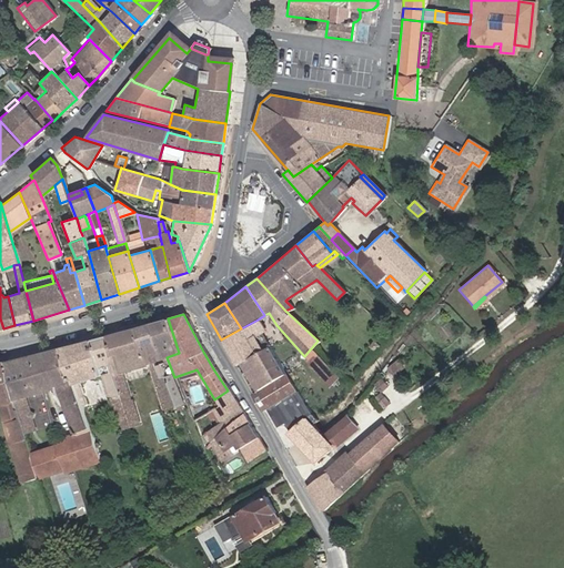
[(151,363),(167,357),(179,353),(168,318),(134,327),(155,389),(162,408),(173,404),(162,377),(157,378),(151,363)]
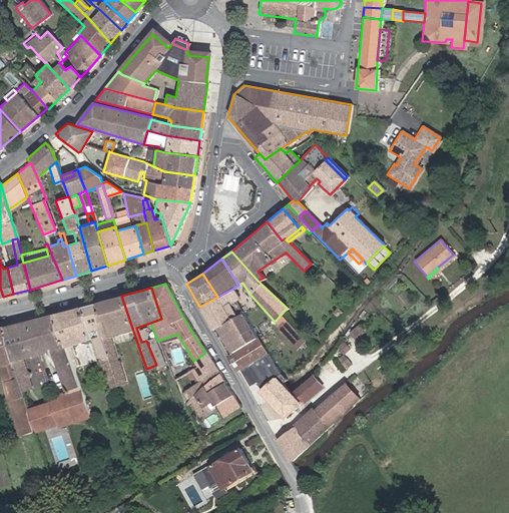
[(217,297),(199,307),(212,330),(215,328),(241,313),(233,299),(236,297),(232,289),(217,297)]
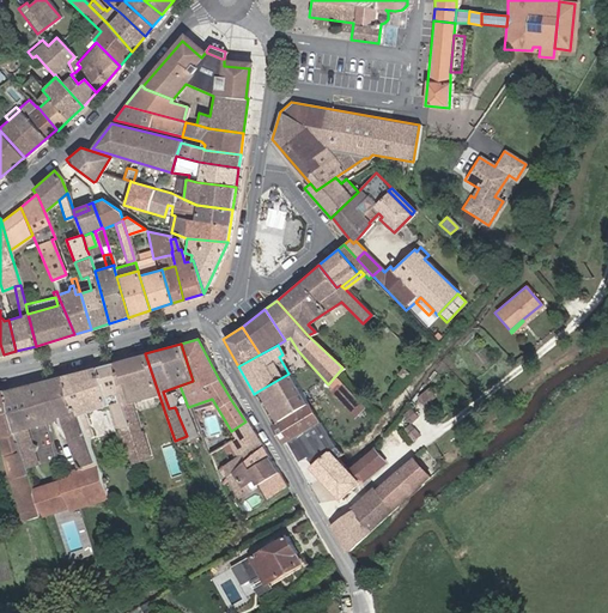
[(168,420),(145,353),(115,362),(120,384),(116,386),(121,405),(151,396),(158,423),(168,420)]
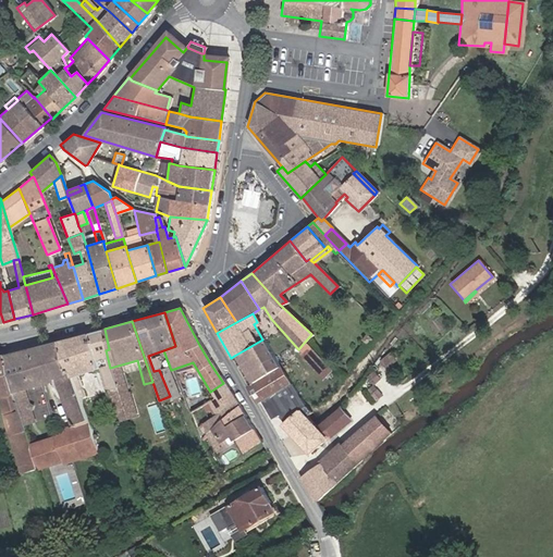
[(110,368),(106,350),(109,349),(105,329),(58,341),(78,397),(83,396),(75,375),(96,368),(98,374),(102,381),(106,390),(115,386),(110,368)]
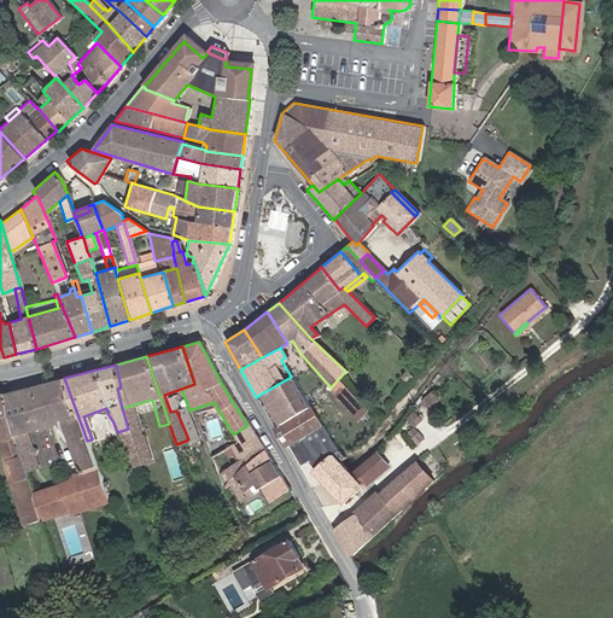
[(260,395),(278,425),(309,407),(291,377),(260,395)]
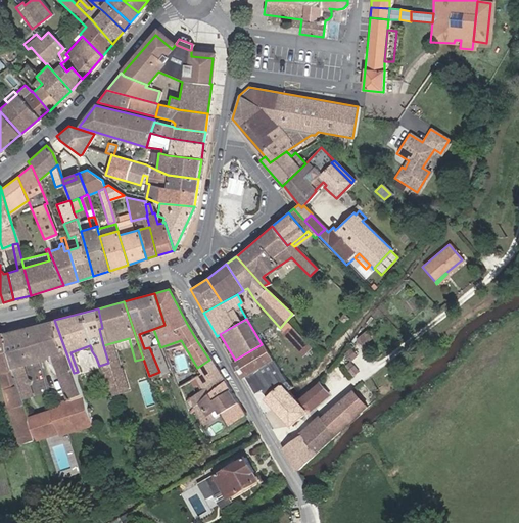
[(74,373),(54,320),(28,327),(37,362),(50,358),(49,355),(51,354),(66,399),(77,429),(91,424),(83,398),(74,373)]
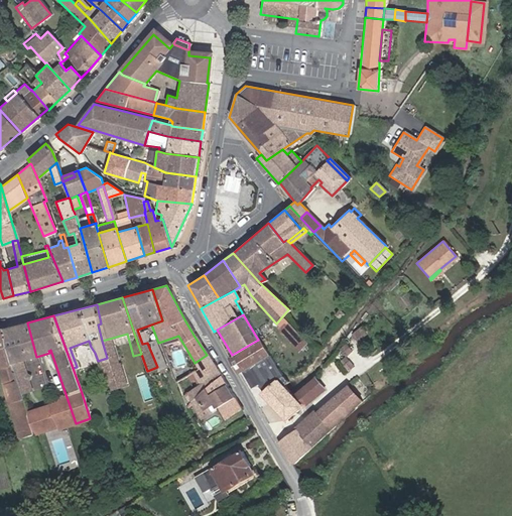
[(304,343),(284,320),(277,326),(277,331),(296,351),(304,343)]
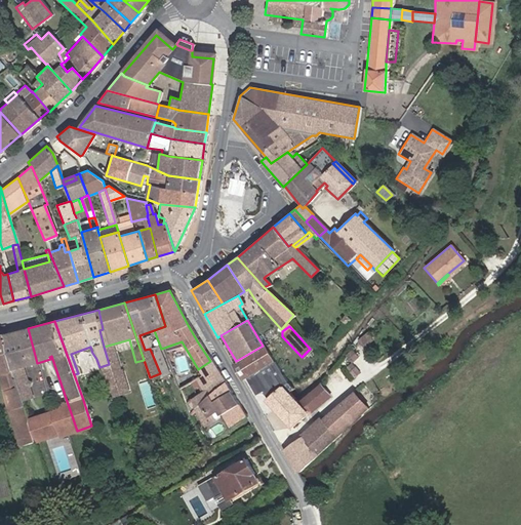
[(37,363),(28,328),(3,334),(10,370),(19,400),(26,398),(24,393),(28,387),(30,382),(25,380),(21,367),(37,363)]
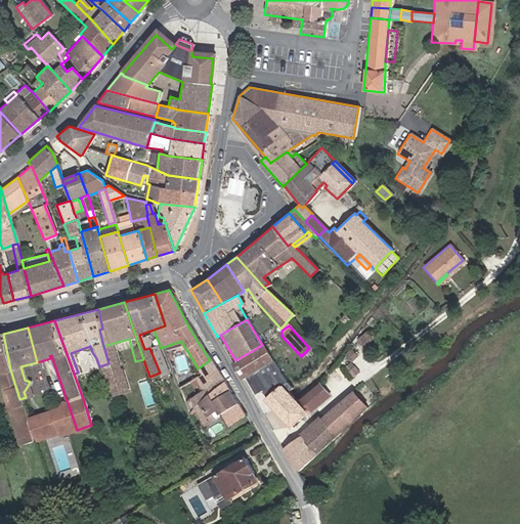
[(10,369),(3,334),(0,334),(0,376),(20,444),(33,441),(26,419),(19,399),(10,369)]
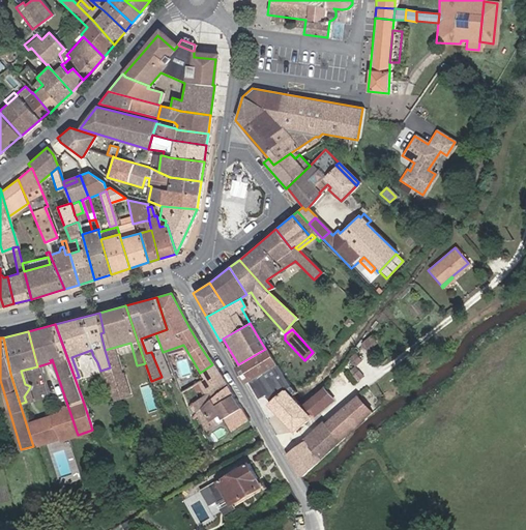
[(151,350),(159,347),(155,339),(148,341),(151,350)]
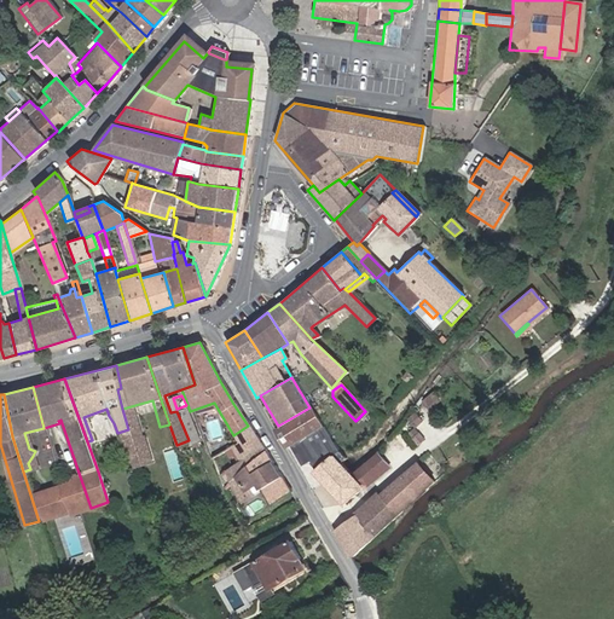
[(273,429),(284,447),(288,445),(319,426),(310,408),(278,426),(273,429)]
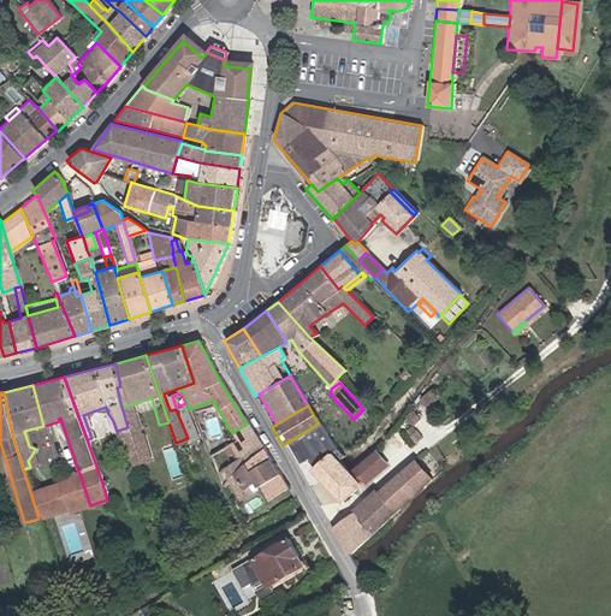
[(403,416),(409,425),(419,418),(411,409),(403,416)]
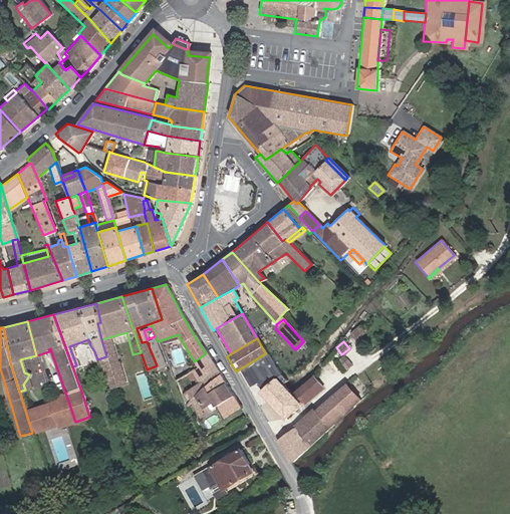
[(219,374),(206,353),(194,361),(197,366),(193,368),(201,381),(197,381),(185,391),(190,400),(195,396),(204,387),(219,374)]
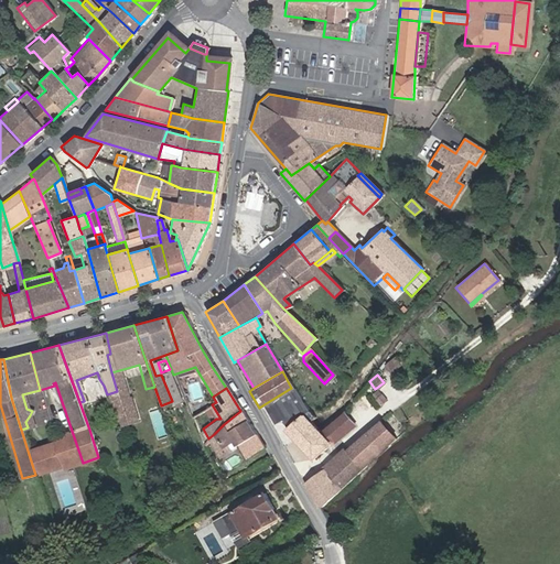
[(320,433),(309,422),(313,416),(305,410),(291,388),(262,405),(272,424),(282,419),(287,427),(284,430),(311,459),(352,424),(342,413),(320,433)]
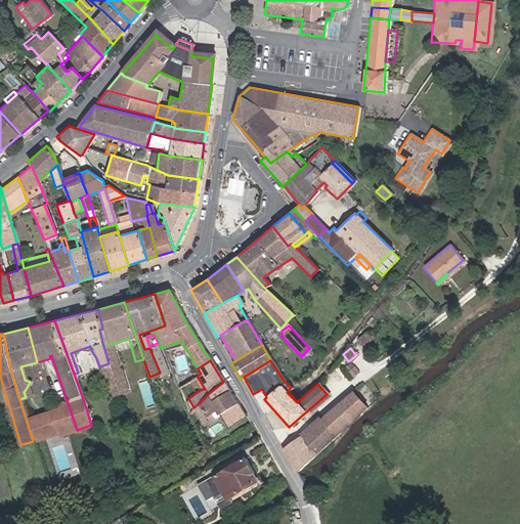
[(118,388),(110,363),(109,363),(99,366),(107,392),(118,388)]
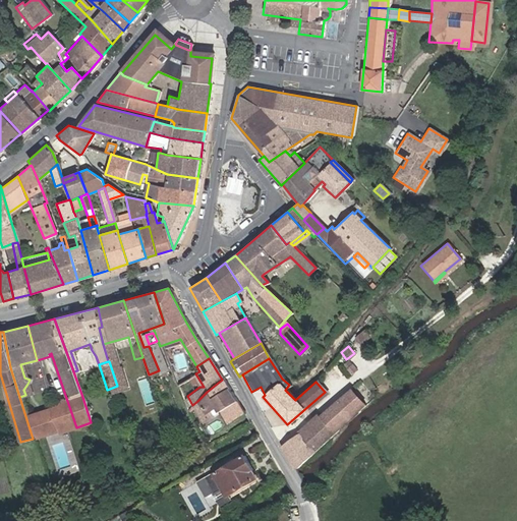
[(172,387),(167,374),(165,374),(164,371),(159,373),(166,390),(168,389),(172,387)]
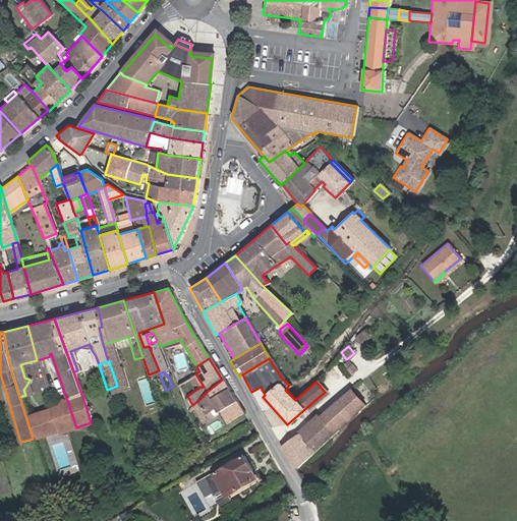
[(20,442),(0,373),(0,388),(17,444),(20,442)]
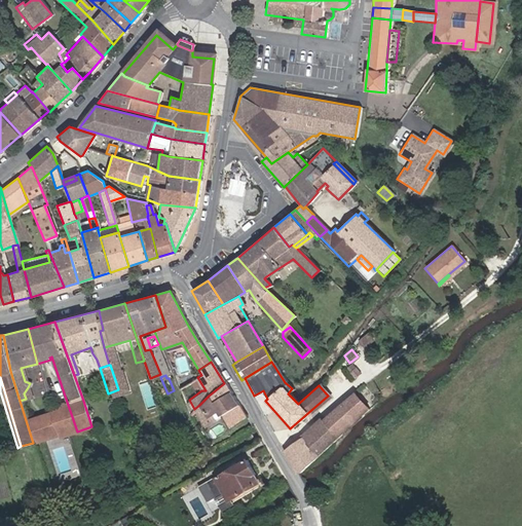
[(206,390),(197,377),(194,379),(201,390),(206,390)]
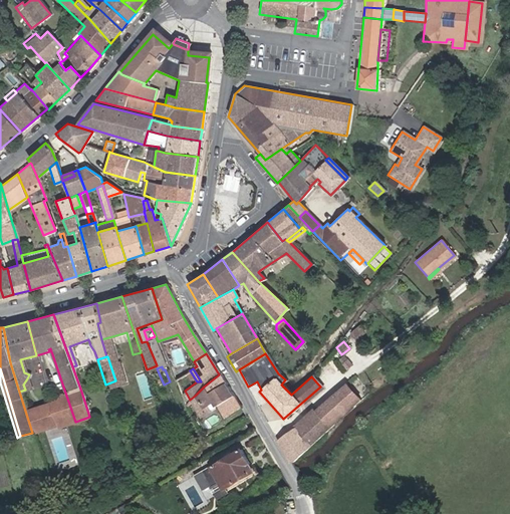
[(208,393),(225,382),(219,374),(204,387),(208,393)]
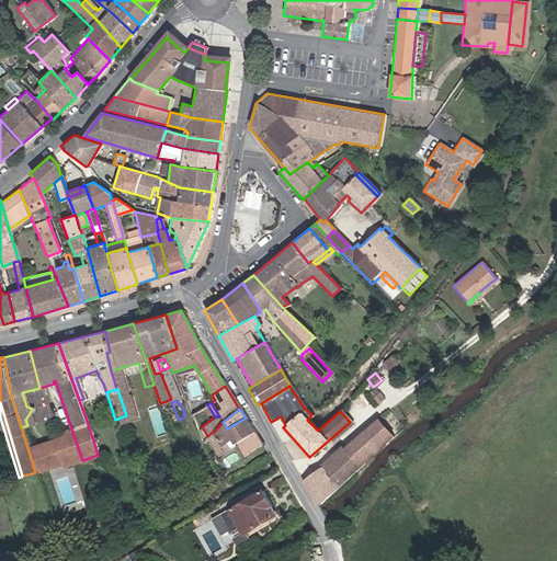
[(262,445),(246,418),(227,428),(223,422),(213,432),(220,445),(225,443),(231,438),(241,456),(262,445)]
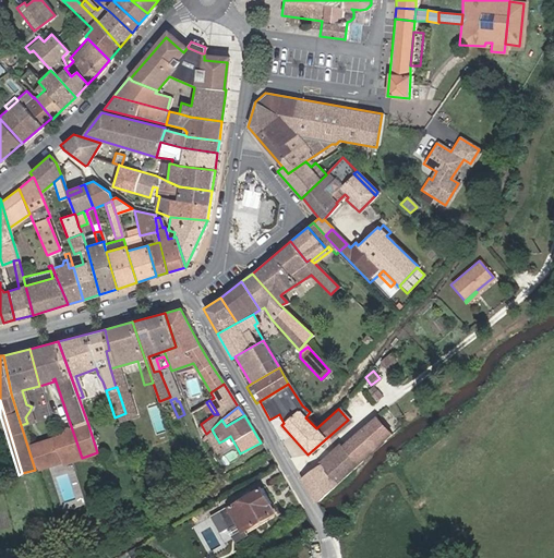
[(315,501),(389,434),(375,417),(320,465),(300,478),(315,501)]
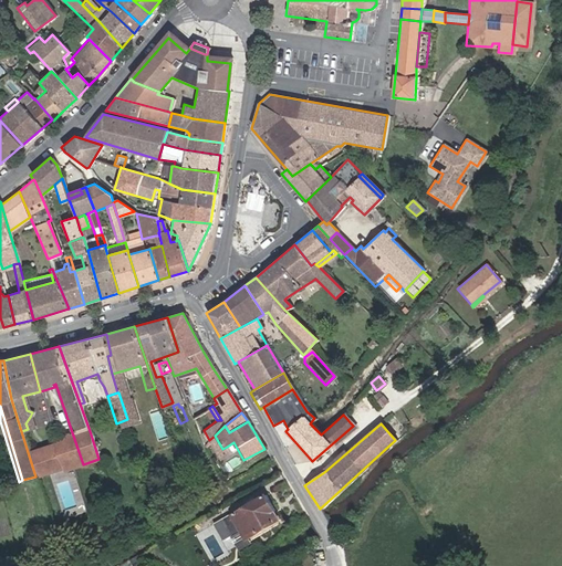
[(83,464),(72,432),(51,439),(53,443),(61,469),(62,471),(83,464)]
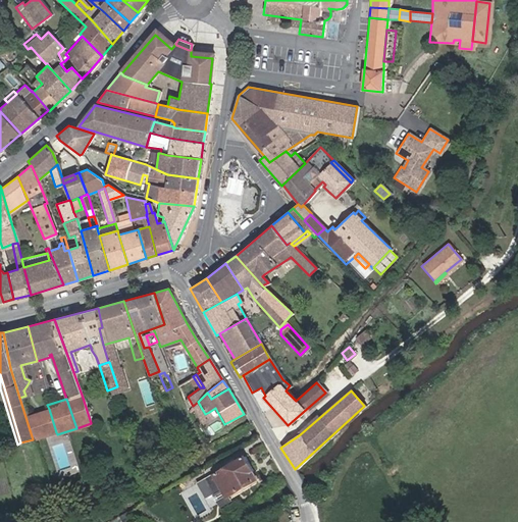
[(205,414),(198,402),(193,406),(192,407),(202,423),(212,417),(209,412),(205,414)]
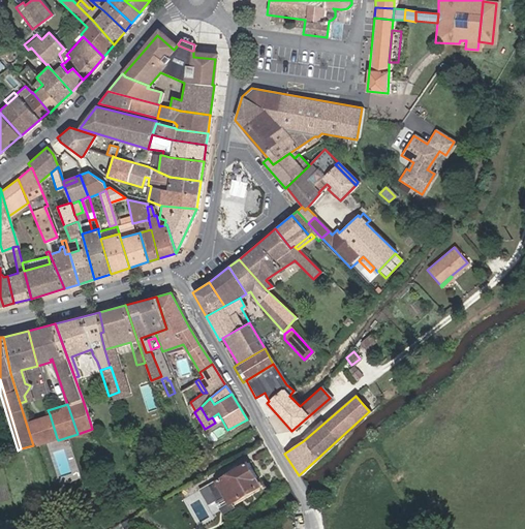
[(57,438),(50,414),(26,423),(33,445),(33,446),(57,438)]
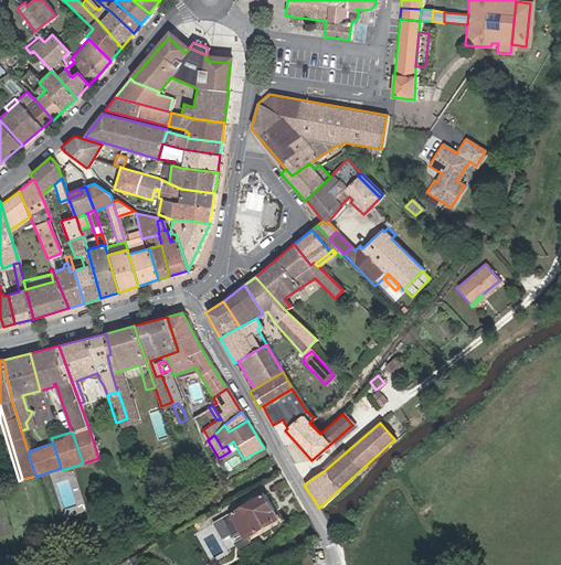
[(274,520),(270,511),(273,509),(264,493),(213,523),(221,539),(230,534),(237,529),(243,539),(274,520)]
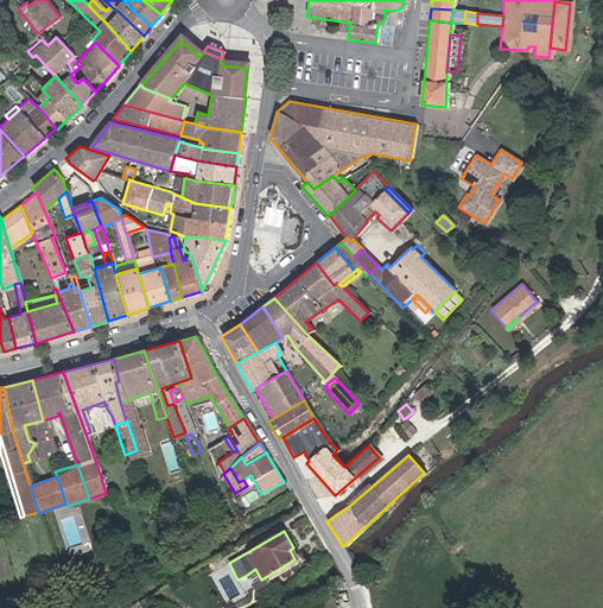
[(299,557),(293,548),(290,550),(294,559),(299,557)]
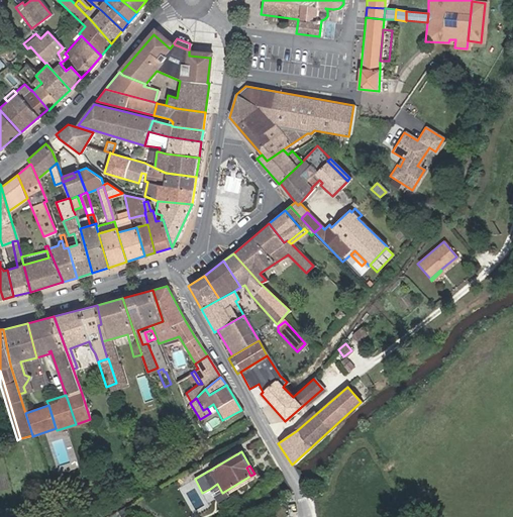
[(222,493),(217,484),(210,489),(217,501),(224,496),(222,493)]
